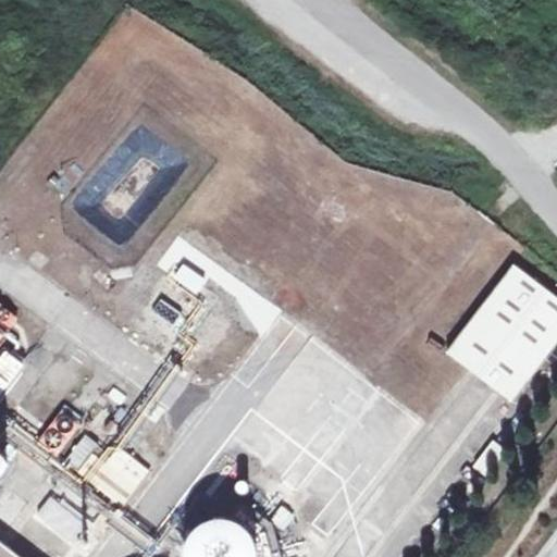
[(137,201),(118,186),(136,163),(153,177),(173,152),(139,125),(72,210),(122,249),(141,225),(127,213),(137,201)]
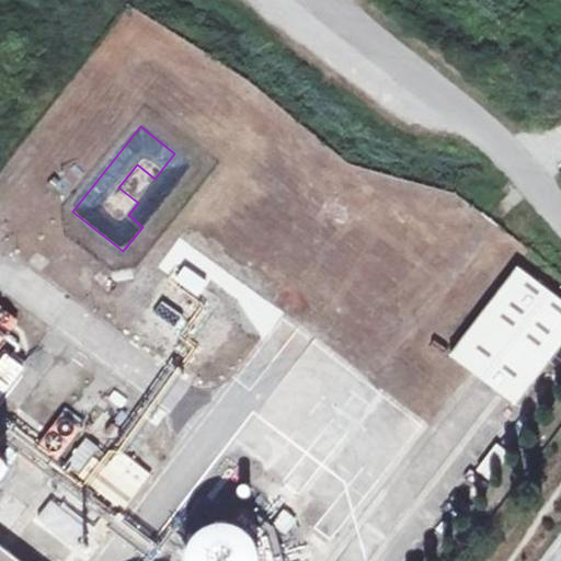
[(560,300),(517,268),(450,356),(517,408),(560,350),(560,300)]
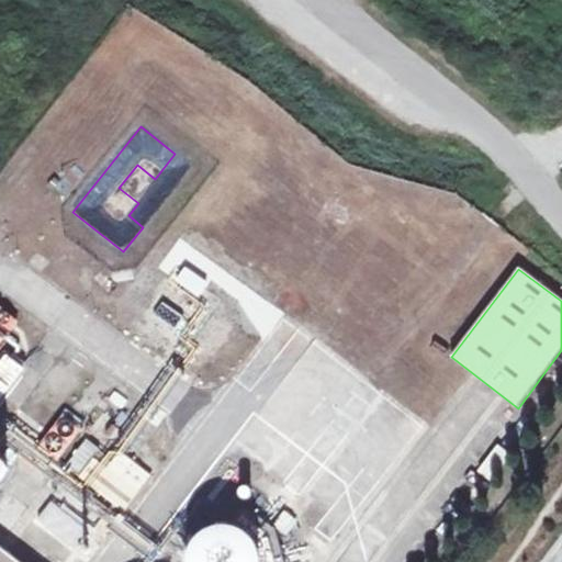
[(7,356),(0,364),(0,381),(10,390),(25,370),(7,356)]
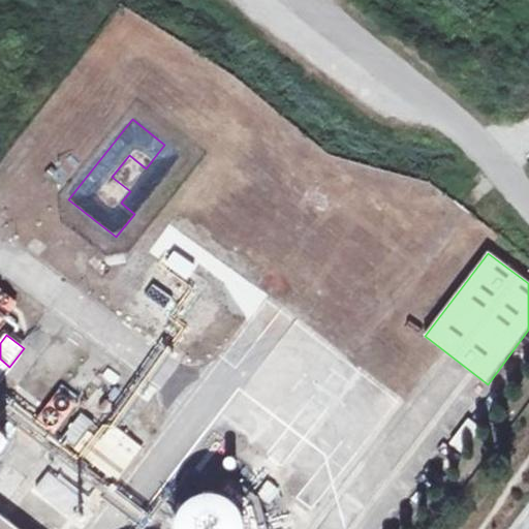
[(89,393),(102,373),(80,358),(66,377),(89,393)]
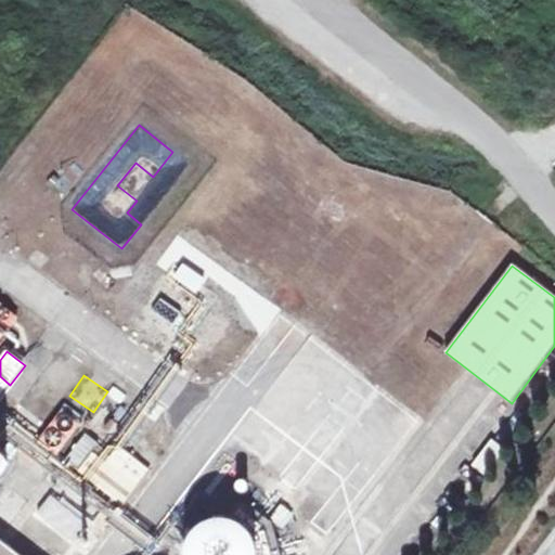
[(0,376),(0,397),(10,385),(0,376)]
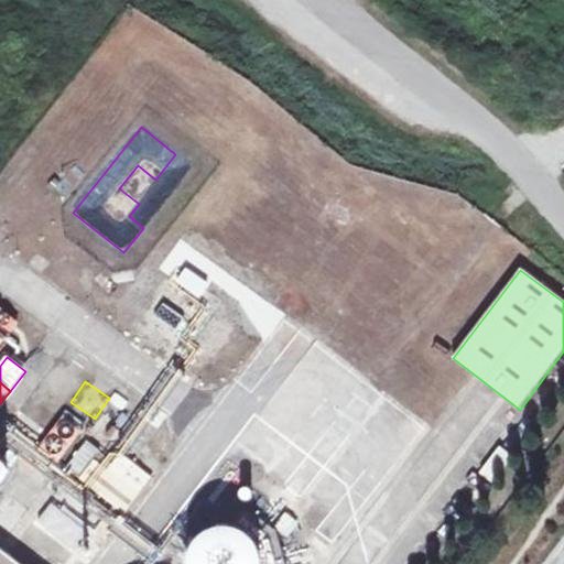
[(121,513),(152,477),(119,448),(109,461),(86,441),(64,466),(121,513)]
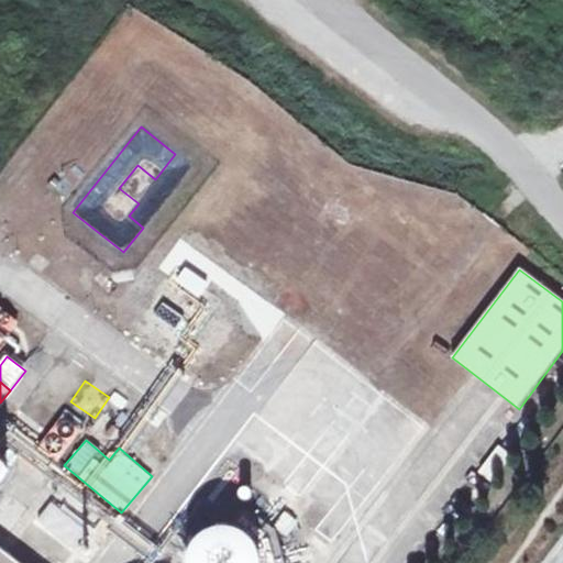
[(0,487),(11,459),(0,454),(0,487)]
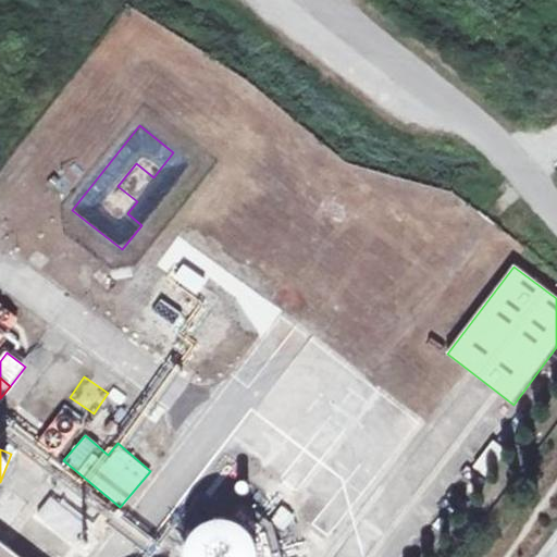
[(257,556),(256,551),(254,544),(250,539),(245,533),(239,530),(233,527),(225,525),(219,525),(211,527),(205,529),(199,533),(194,537),(190,544),(187,551),(185,556),(257,556)]
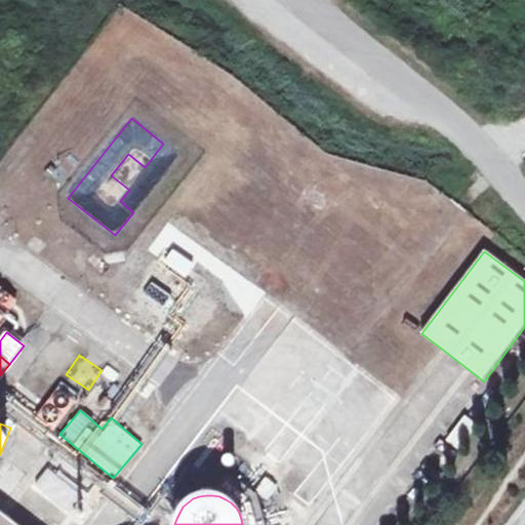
[(17,524),(0,511),(0,524),(17,524)]
